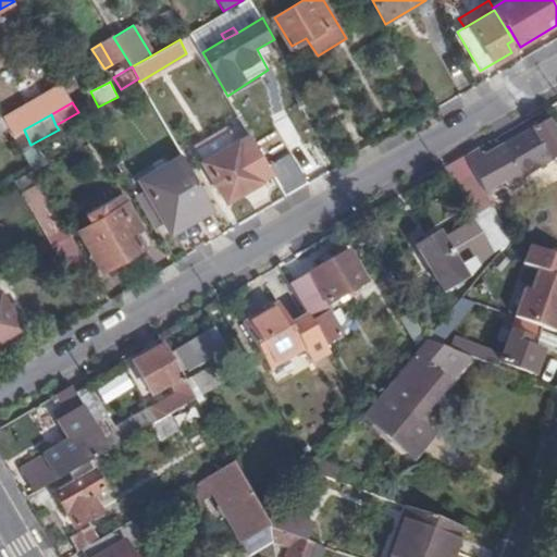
[(480,150),(463,159),(473,177),(481,189),(508,174),(512,181),(524,176),(556,157),(556,143),(546,124),(506,147),(498,157),(500,161),(490,166),(480,150)]
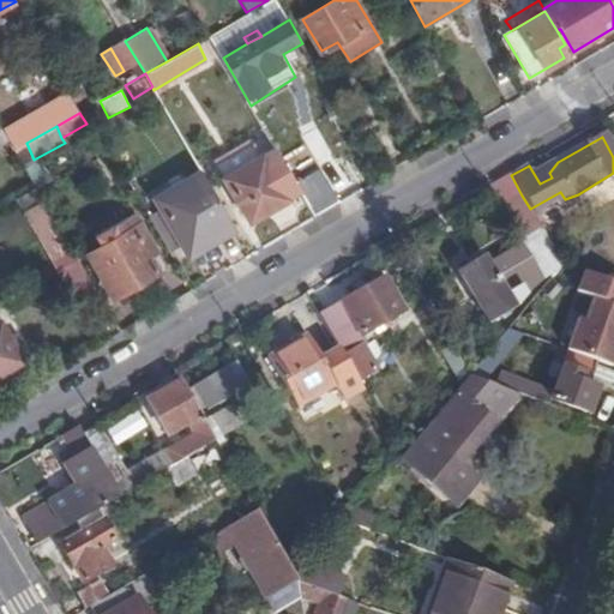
[(14,151),(22,166),(34,160),(26,143),(14,151)]
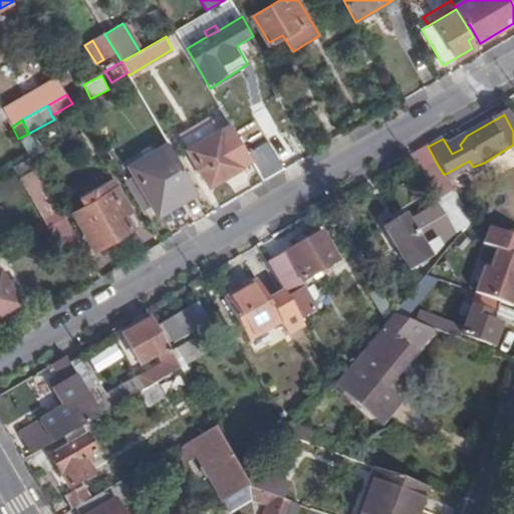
[(181,138),(188,150),(219,132),(212,120),(181,138)]
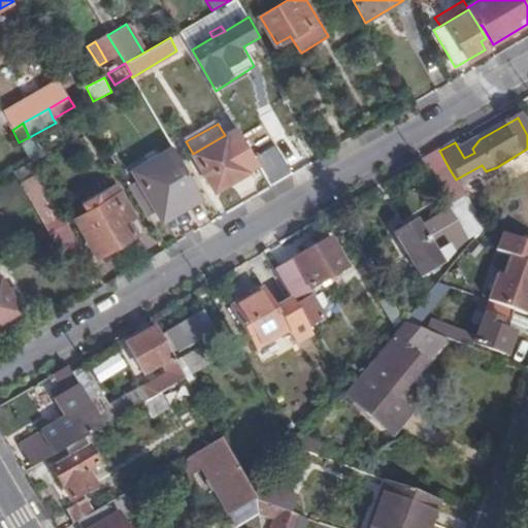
[(248,172),(226,134),(225,135),(193,154),(216,191),(248,172)]
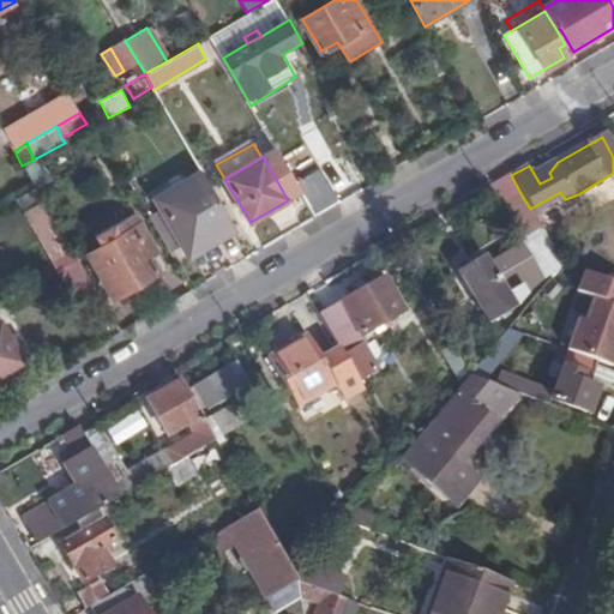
[(186,251),(233,226),(202,173),(157,199),(186,251)]
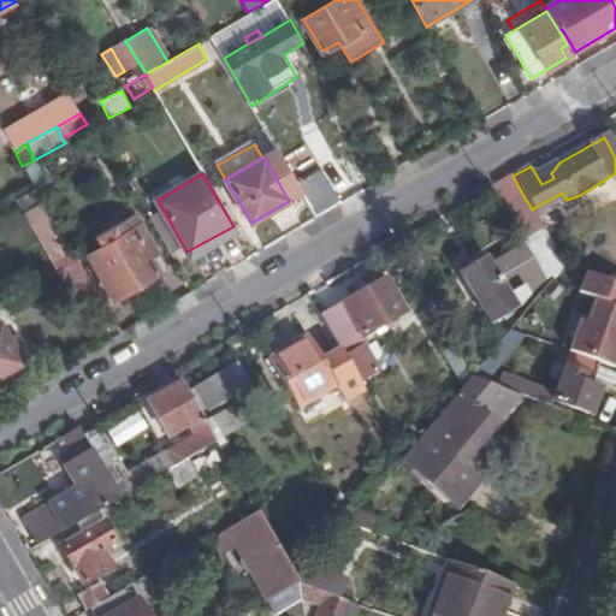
[(46,203),(37,190),(22,199),(29,213),(46,203)]
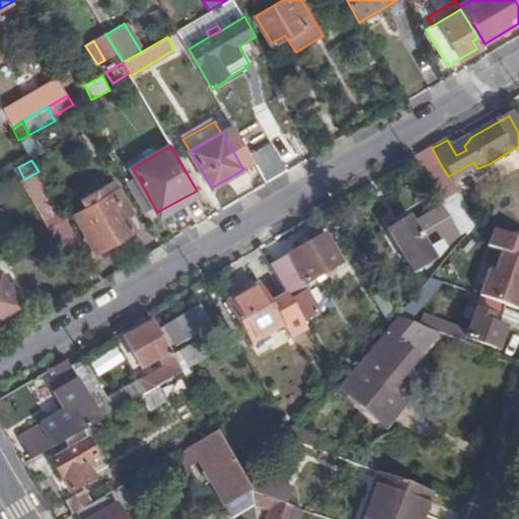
[(448,176),(441,165),(425,174),(441,202),(446,199),(457,192),(448,176)]
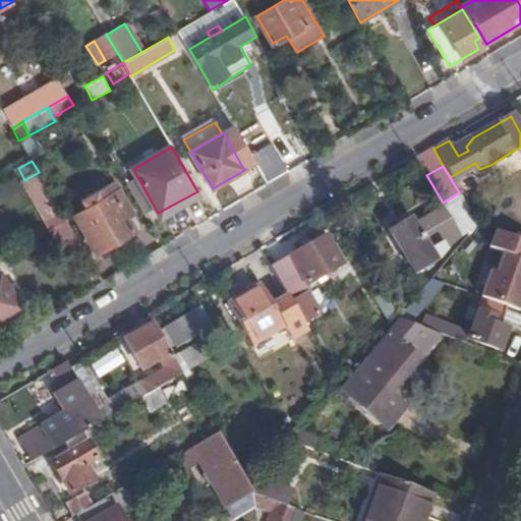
[(39,172),(24,180),(43,211),(55,203),(39,172)]
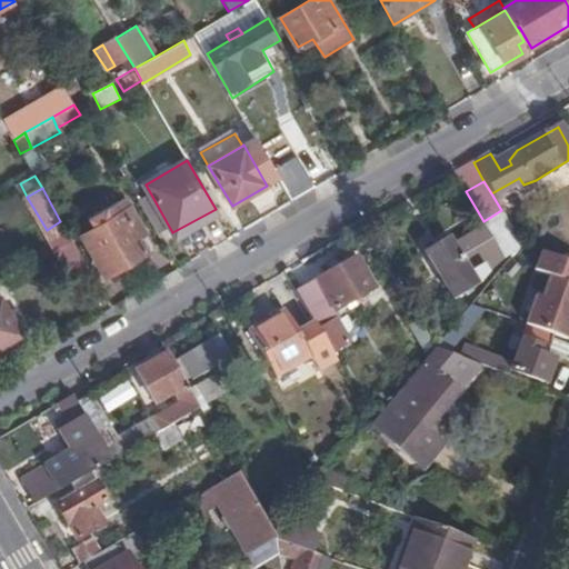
[(111,218),(130,207),(125,198),(105,209),(111,218)]
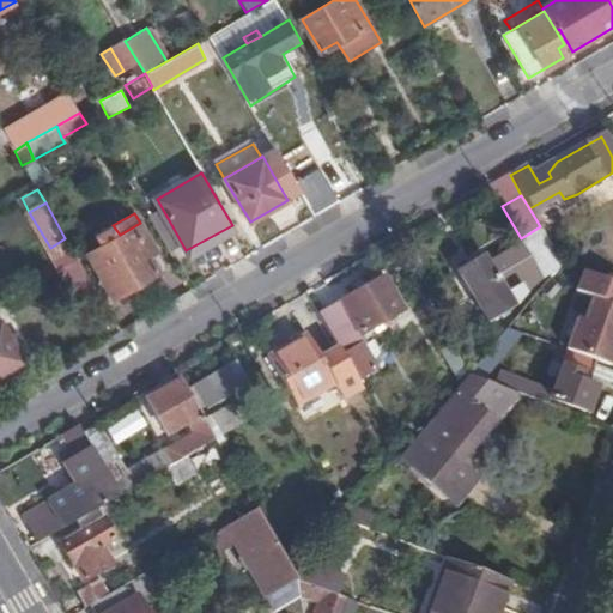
[(147,254),(157,250),(140,223),(120,235),(113,225),(95,235),(99,246),(86,254),(113,298),(158,271),(147,254)]
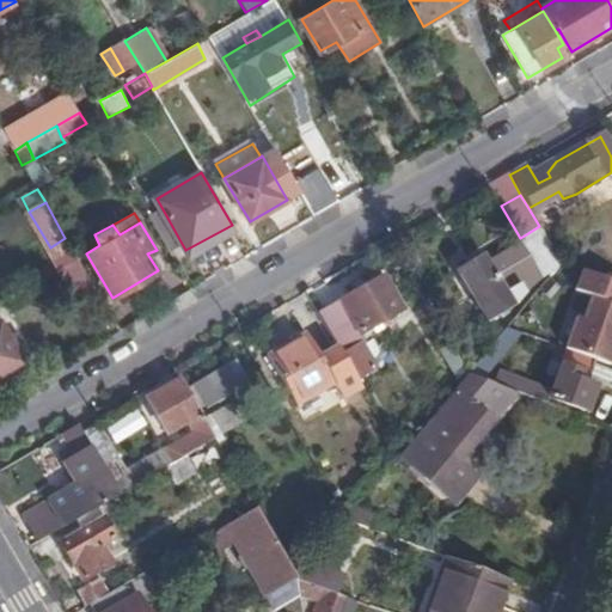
[(539,226),(526,234),(551,277),(561,265),(539,226)]
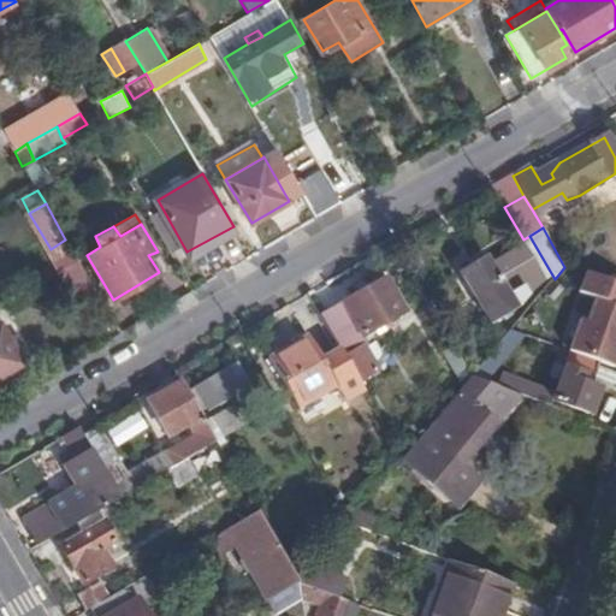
[(479,272),(465,280),(490,327),(521,309),(533,295),(529,290),(545,283),(526,247),(493,265),(487,256),(474,264),(479,272)]
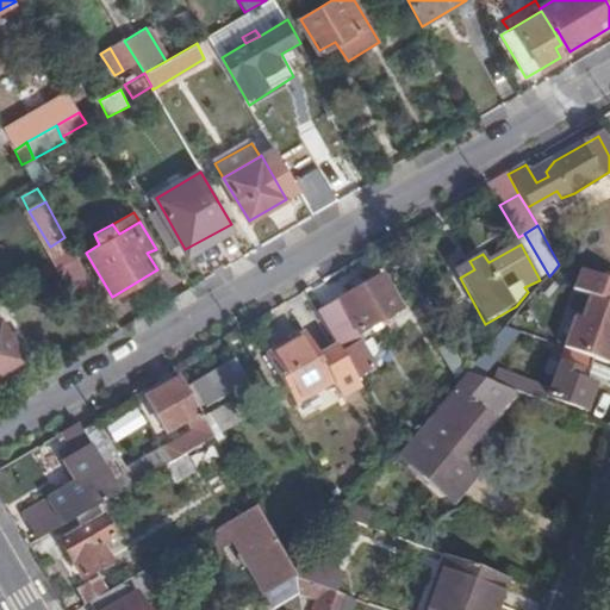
[(88,277),(76,256),(63,265),(74,285),(88,277)]
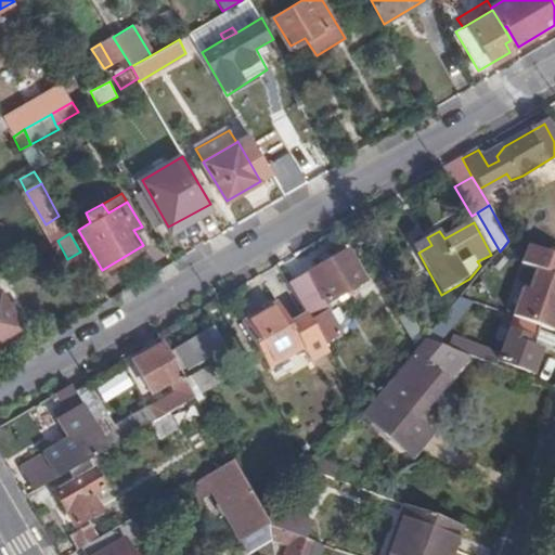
[(414,246),(418,253),(431,245),(427,237),(414,246)]
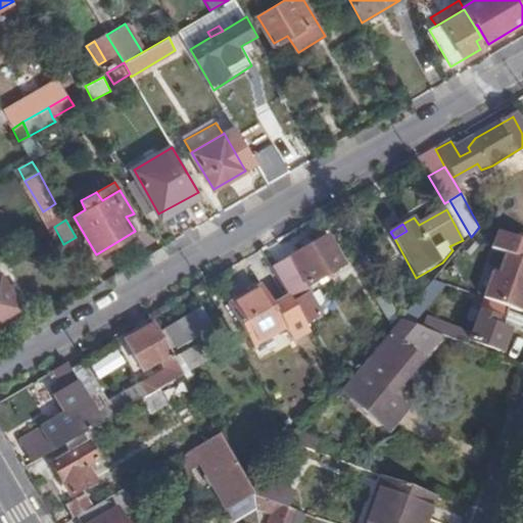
[(63,244),(54,227),(43,233),(52,248),(57,246),(69,268),(88,257),(76,237),(63,244)]
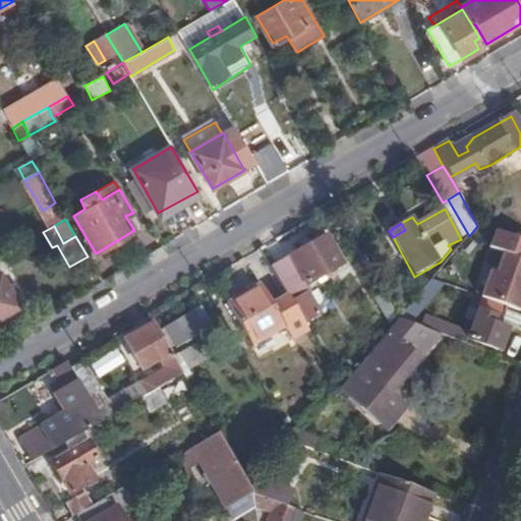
[(520,234),(499,226),(474,291),(519,307),(520,302),(520,234)]
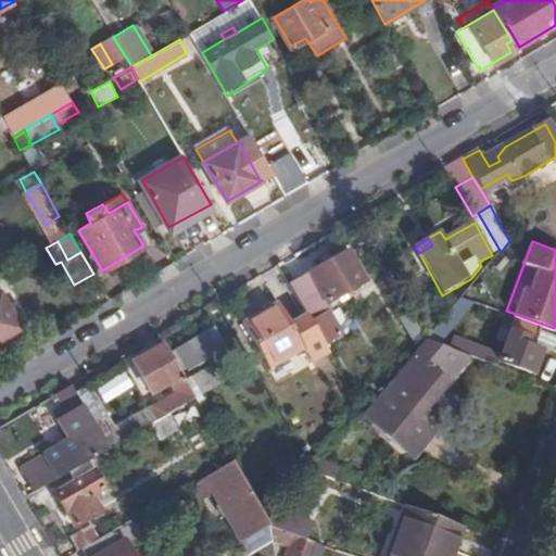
[(349,251),(289,286),(305,313),(307,316),(344,294),(348,300),(353,297),(351,291),(366,282),(349,251)]
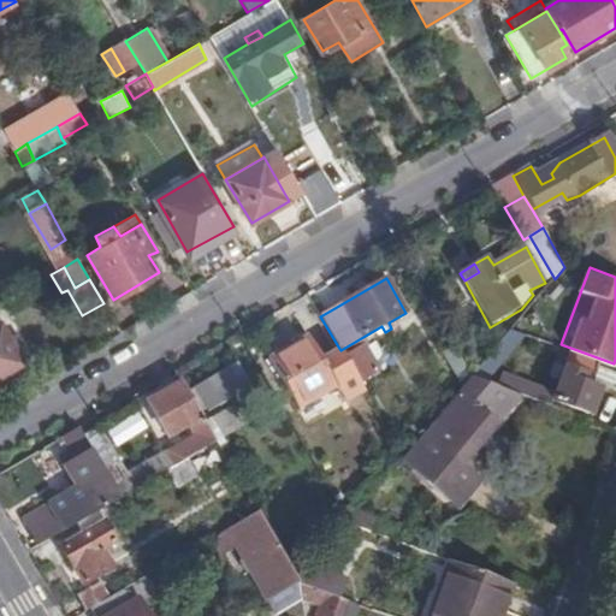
[(0,374),(16,366),(4,344),(11,341),(1,323),(0,323),(0,374)]
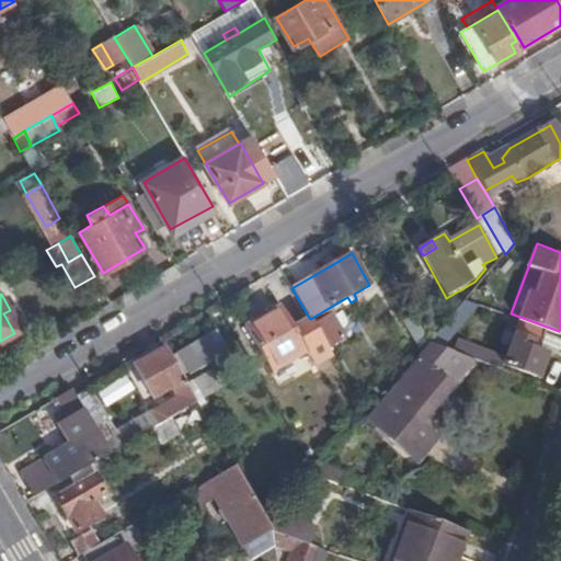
[(464,305),(430,343),(442,348),(472,312),(464,305)]
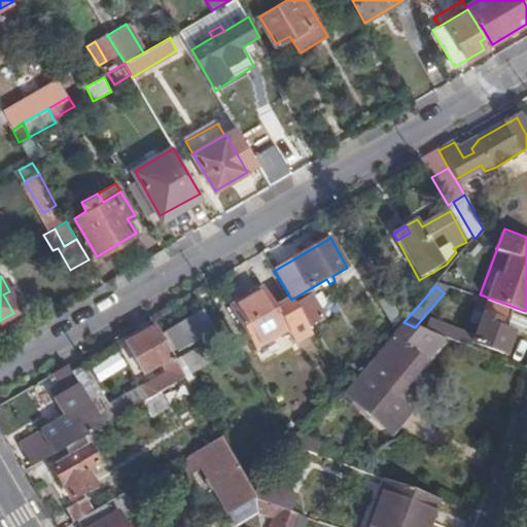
[(291,300),(289,296),(274,307),(261,287),(229,307),(255,350),(287,331),(296,344),(313,336),(291,300)]
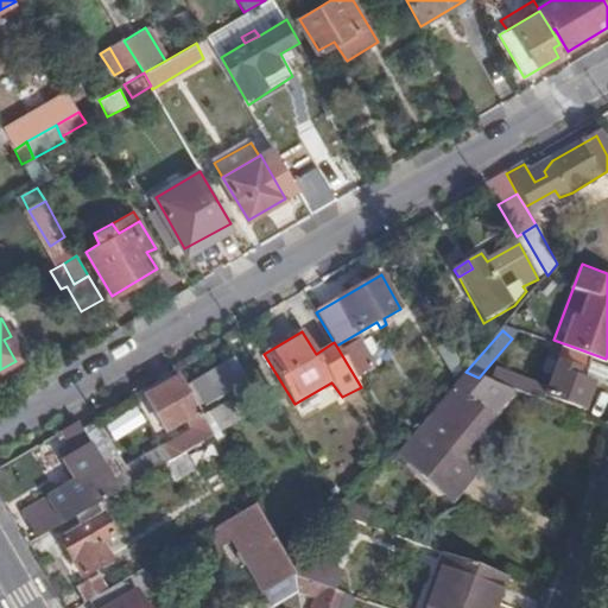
[(4,340),(16,361),(23,355),(11,336),(4,340)]
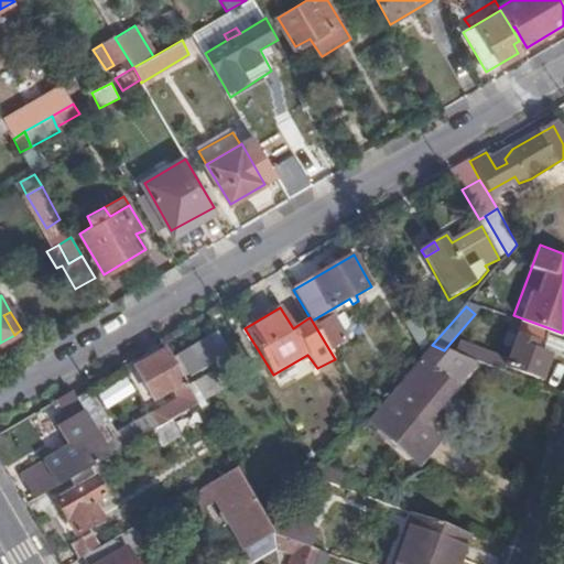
[(432,345),(415,317),(405,323),(425,354),(432,345)]
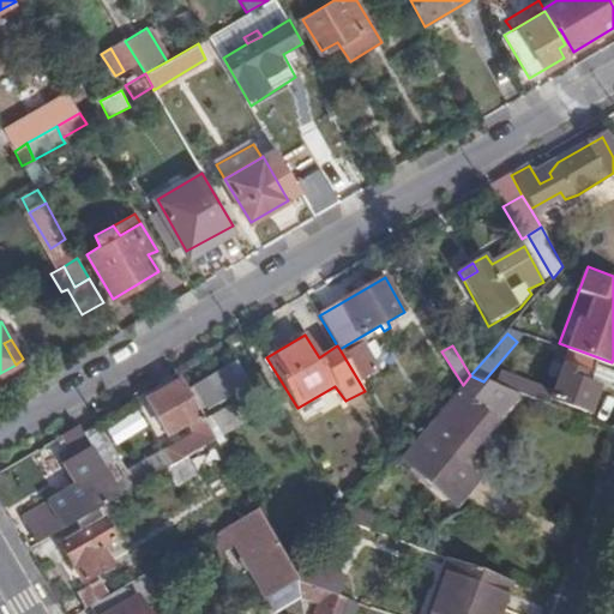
[(517,393),(585,420),(596,387),(581,381),(583,372),(594,377),(599,361),(569,351),(554,392),(500,372),(497,385),(517,393)]
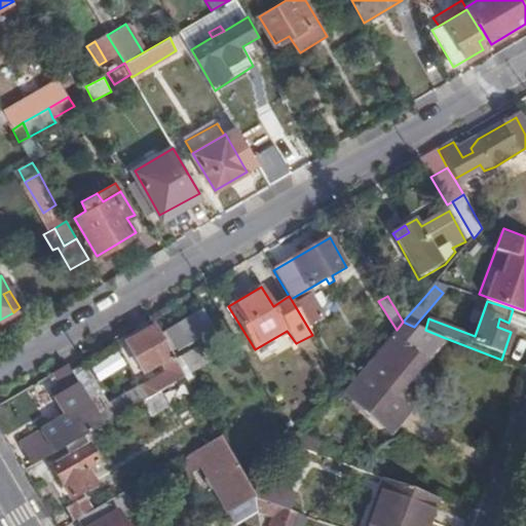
[(178,347),(213,328),(203,311),(168,331),(178,347)]
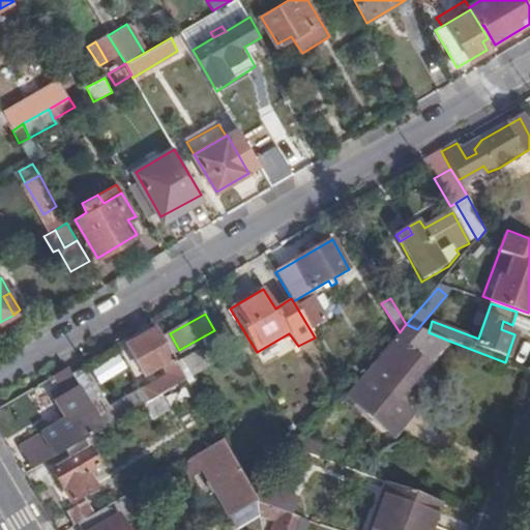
[(394,433),(408,417),(413,412),(396,398),(446,340),(429,332),(417,329),(406,324),(400,332),(365,372),(376,380),(360,399),(359,402),(394,433)]
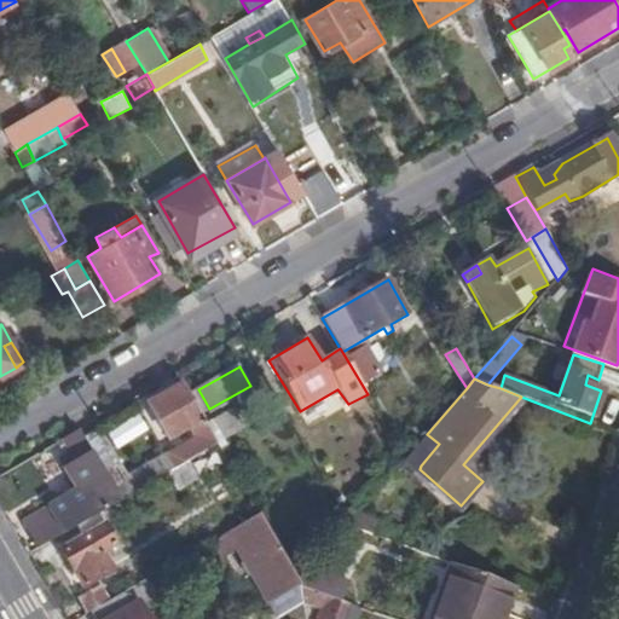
[(207,427),(181,386),(148,405),(169,440),(191,427),(198,438),(155,462),(163,475),(168,472),(184,463),(215,444),(207,427)]
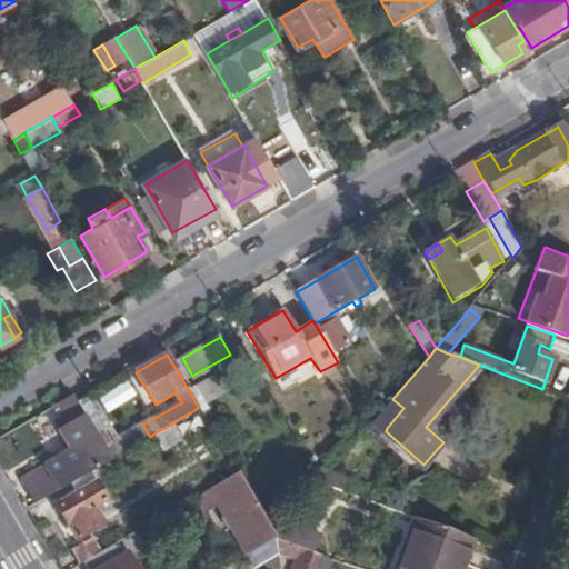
[(195,389),(190,392),(198,408),(200,412),(207,408),(195,389)]
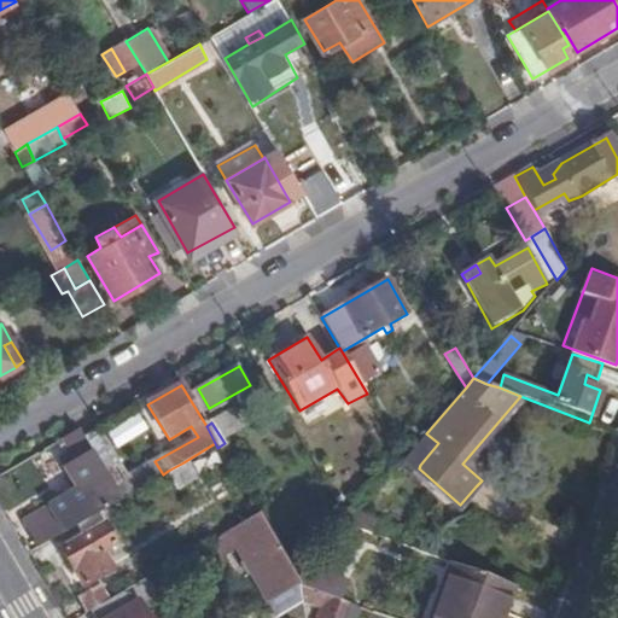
[(77,430),(64,437),(76,458),(63,465),(77,488),(45,505),(46,507),(63,532),(108,507),(118,500),(111,488),(106,478),(83,439),(77,430)]
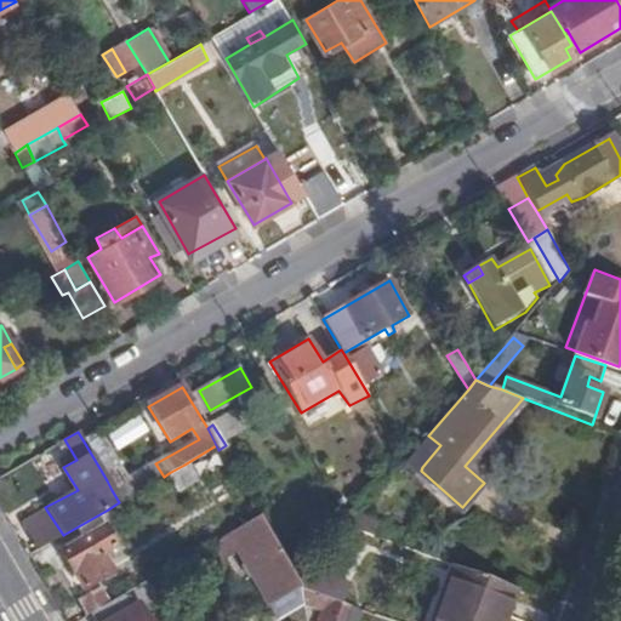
[(98,434),(84,442),(107,480),(119,472),(98,434)]
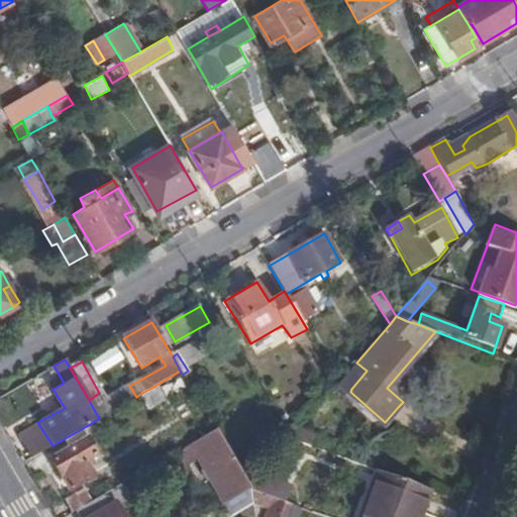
[(136,397),(129,386),(109,399),(115,409),(136,397)]
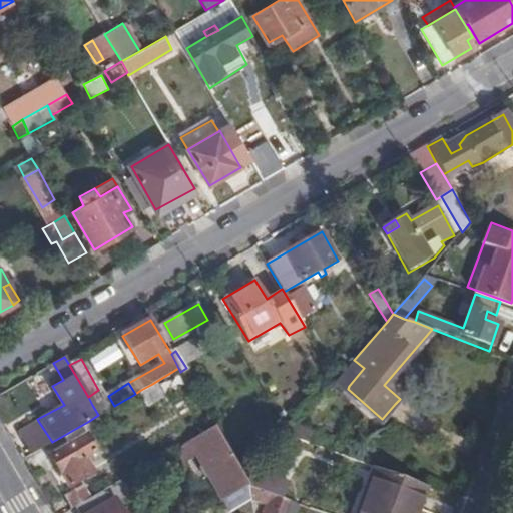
[(152,384),(139,391),(147,405),(160,398),(152,384)]
